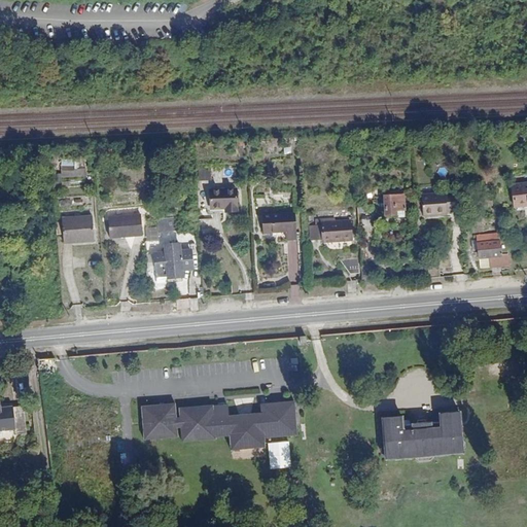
[(526,182),(512,185),(515,207),(526,205),(526,182)]
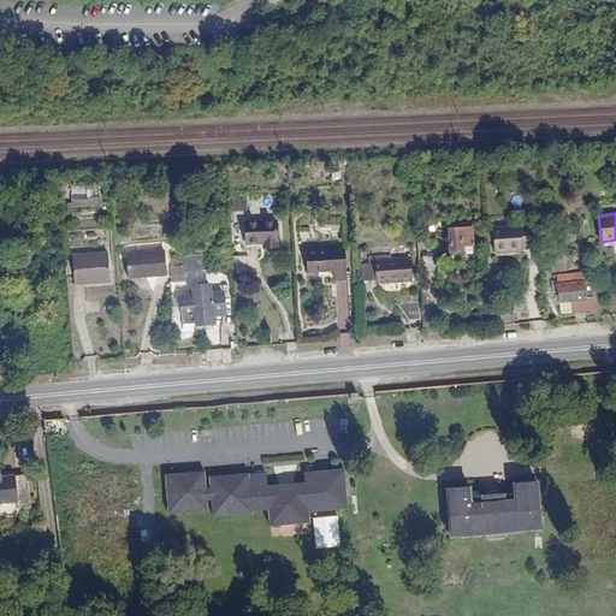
[(246,221),(247,244),(264,243),(264,248),(277,247),(276,219),(246,221)]
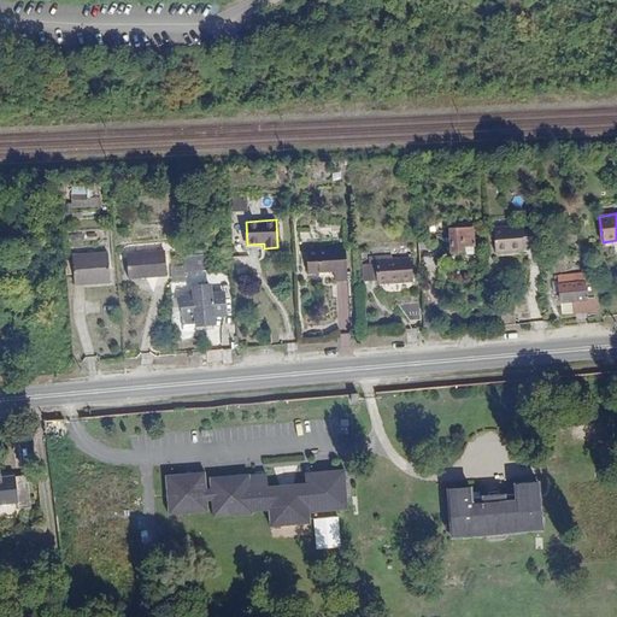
[(450,230),(451,252),(463,252),(463,247),(474,246),(472,229),(454,229),(454,227),(451,227),(451,230),(450,230)]
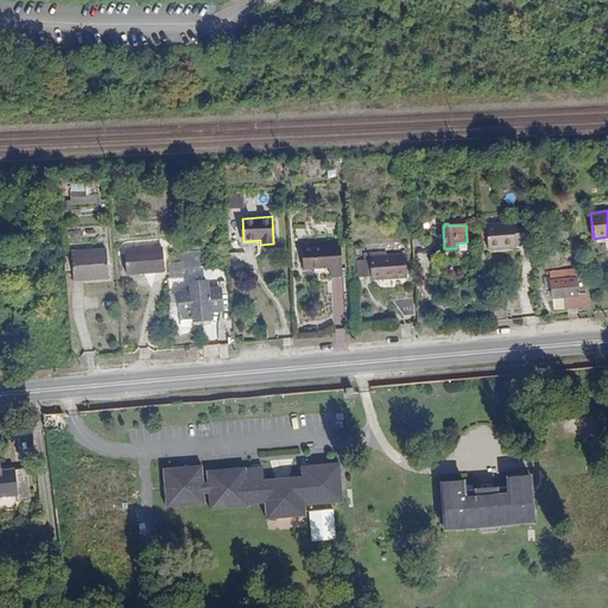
[(487,225),(488,249),(515,247),(515,245),(530,244),(529,223),(514,225),(514,223),(487,225)]
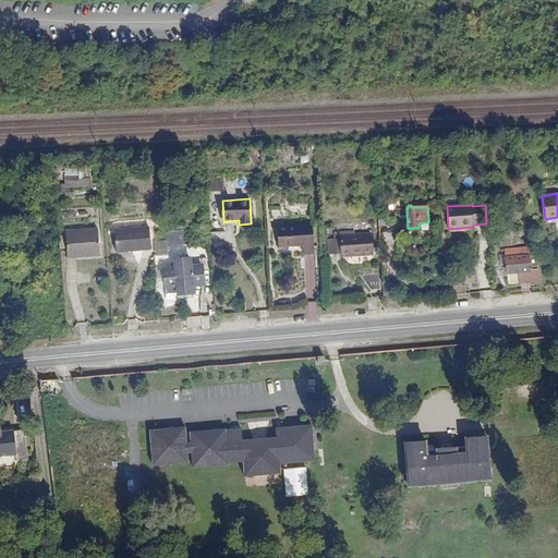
[(315,254),(314,227),(277,228),(278,247),(302,246),(303,254),(315,254)]
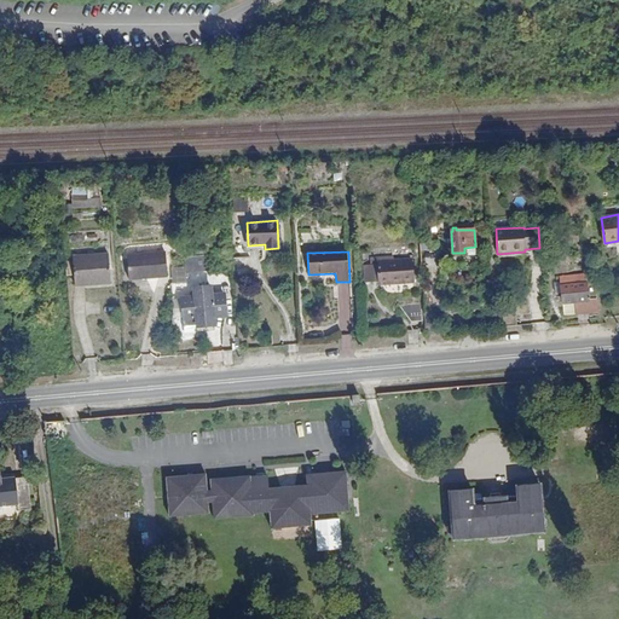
[(109,282),(108,253),(71,255),(74,285),(109,282)]
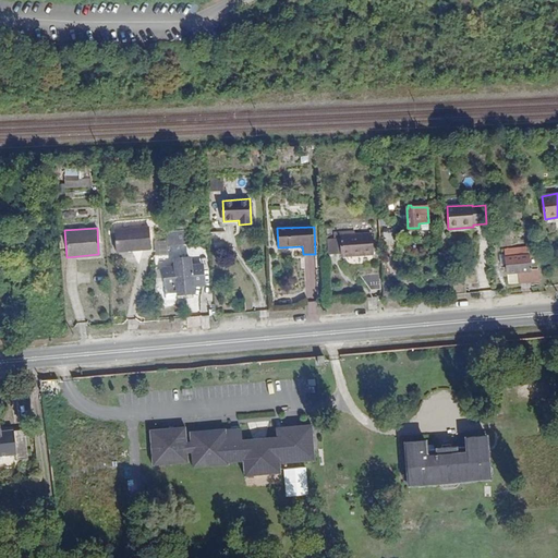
[(114,233),(116,253),(150,250),(149,228),(132,229),(133,232),(114,233)]
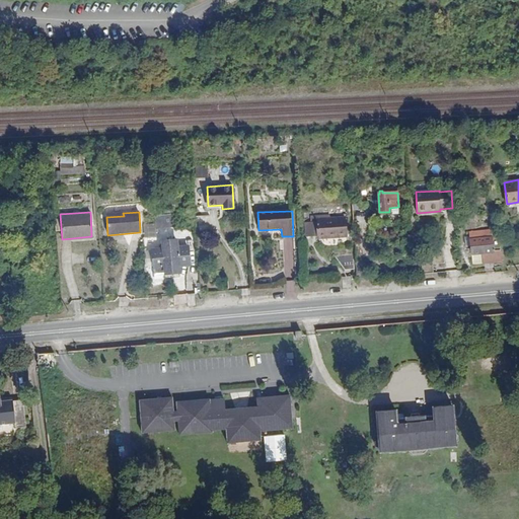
[(304,223),(305,236),(316,235),(316,238),(348,236),(347,217),(329,218),(329,215),(309,216),(310,222),(304,223)]
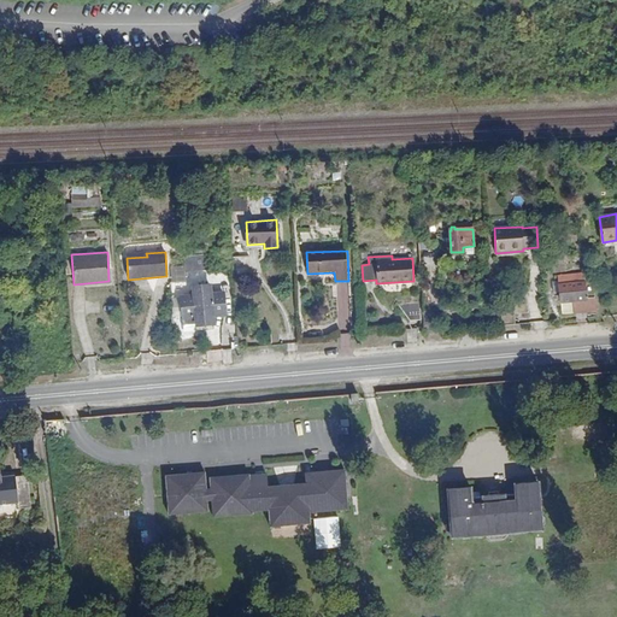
[(184,265),(171,266),(172,283),(184,283),(184,265)]
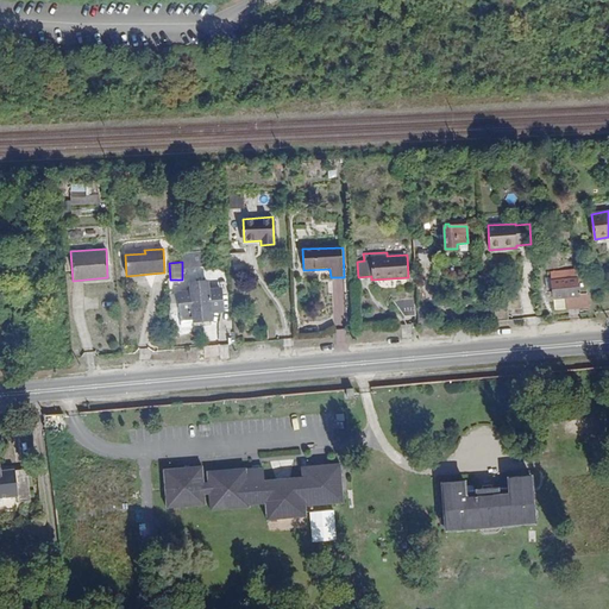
[(553,289),(554,309),(586,307),(586,294),(578,294),(577,270),(551,272),(551,277),(545,278),(545,289),(553,289)]
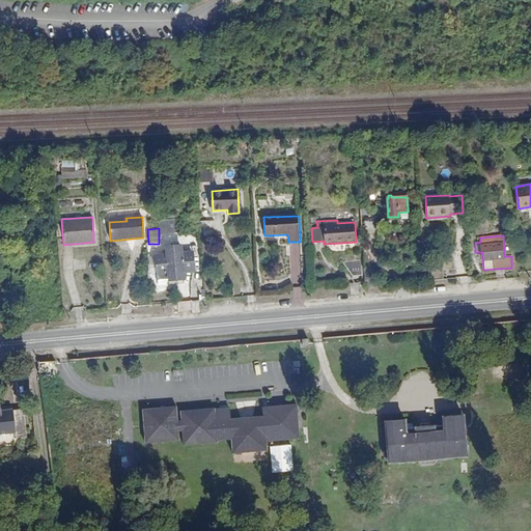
[(166,254),(156,255),(158,274),(160,274),(168,273),(168,279),(169,280),(184,279),(184,272),(194,271),(192,252),(182,253),(182,246),(165,247),(166,254)]
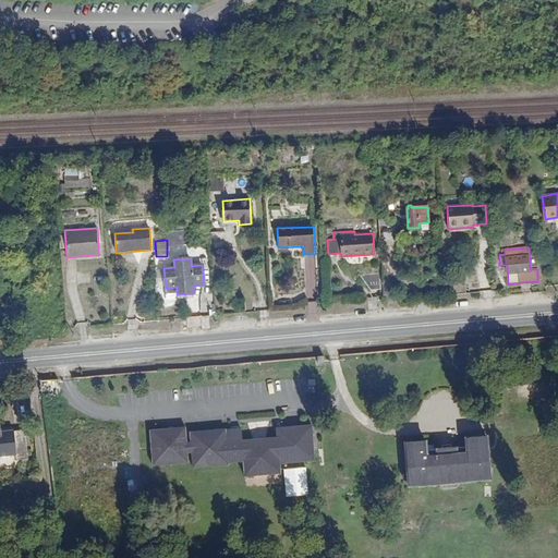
[(380,288),(379,273),(360,274),(370,289),(380,288)]
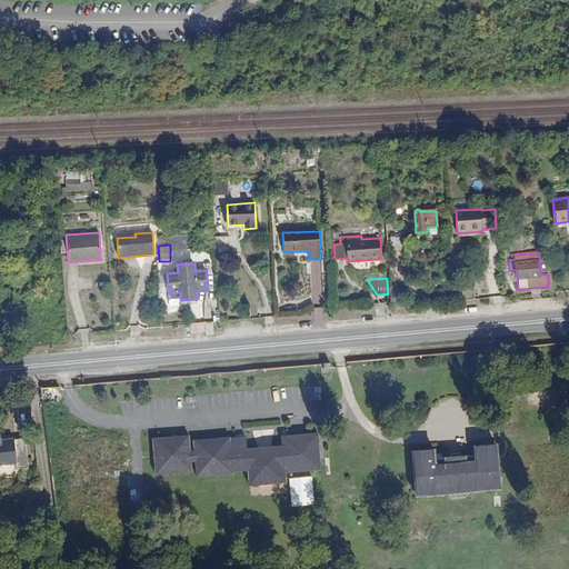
[(313,308),(315,321),(322,321),(322,308),(313,308)]
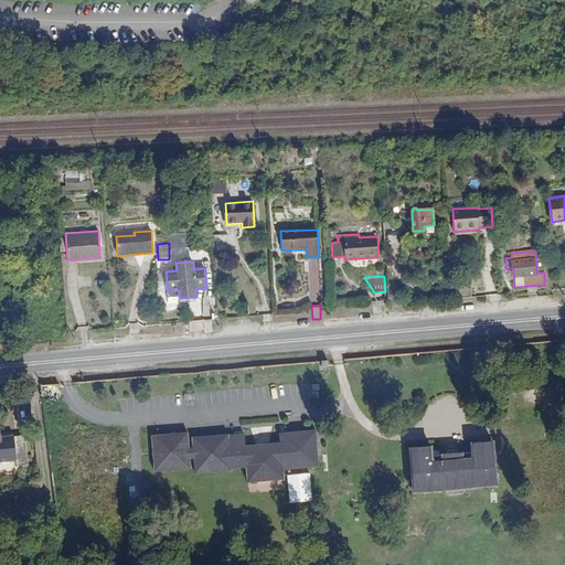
[(298,308),(273,311),(275,321),(299,318),(298,308)]
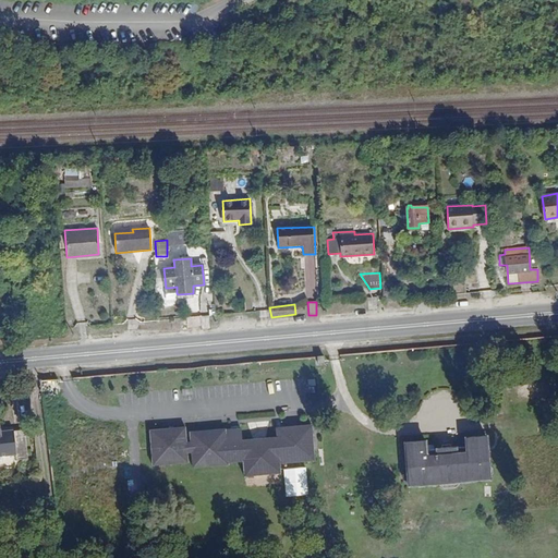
[(28,451),(26,422),(14,424),(14,423),(2,424),(1,422),(0,421),(0,449),(16,447),(16,452),(28,451)]
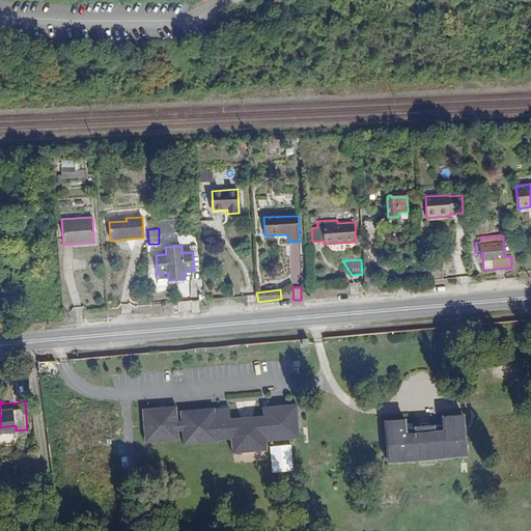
[(142,409),(145,443),(179,440),(179,430),(183,430),(184,445),(218,442),(218,440),(231,439),(232,453),(268,450),(267,441),(300,438),(297,403),(263,407),(264,416),(229,419),(228,408),(215,409),(215,408),(180,411),(182,420),(178,420),(177,406),(142,409)]
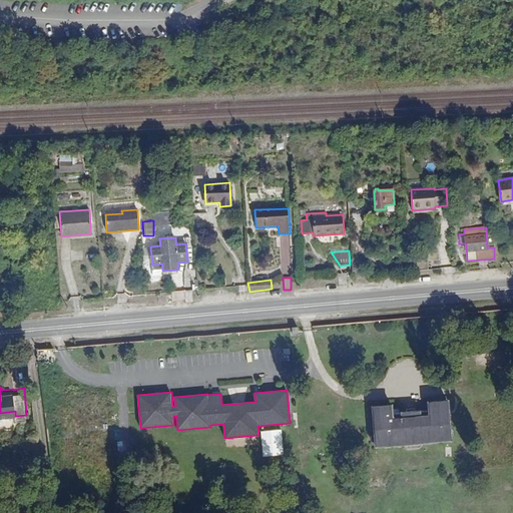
[(392,413),(391,406),(372,408),(375,434),(373,436),(373,441),(376,444),(376,447),(404,445),(409,448),(420,447),(423,443),(450,441),(450,438),(453,435),(452,430),(449,429),(447,402),(428,403),(429,410),(415,411),(414,408),(405,409),(406,412),(392,413)]
